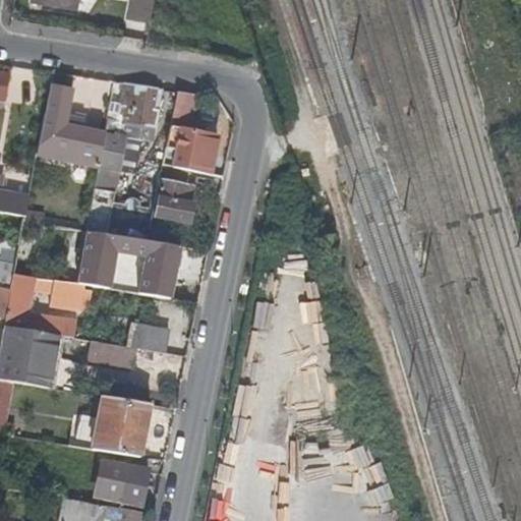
[(32,0),(32,3),(80,11),(81,0),(32,0)]
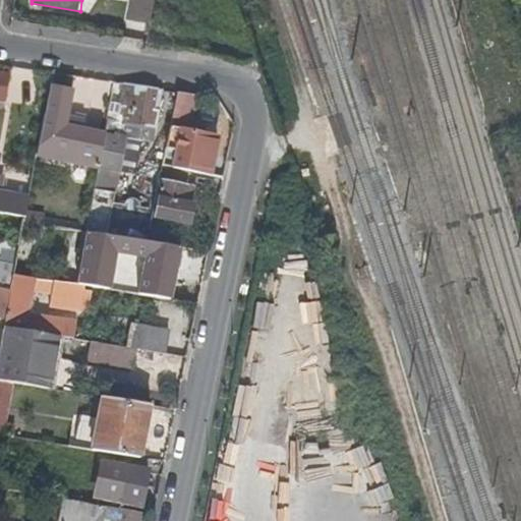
[(129,0),(127,19),(151,23),(152,18),(154,9),(155,0),(129,0)]
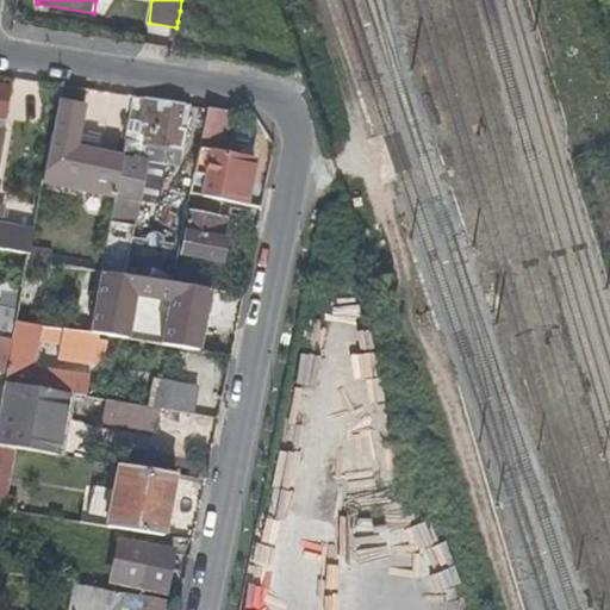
[(86,88),(61,85),(57,100),(61,101),(55,135),(51,135),(43,179),(116,193),(123,156),(97,151),(99,141),(79,137),(83,105),(86,88)]
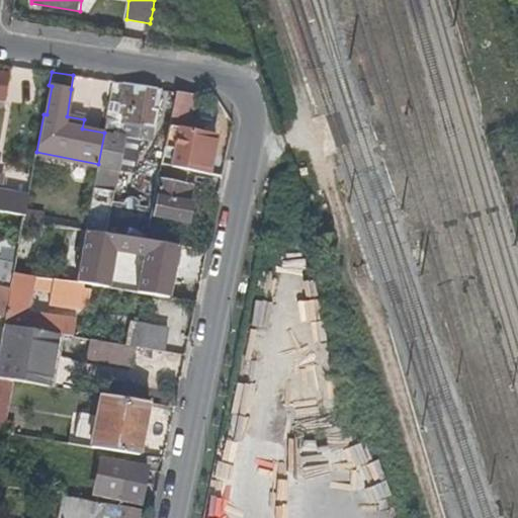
[(153,107),(157,88),(124,83),(120,104),(130,106),(125,124),(159,132),(163,108),(153,107)]
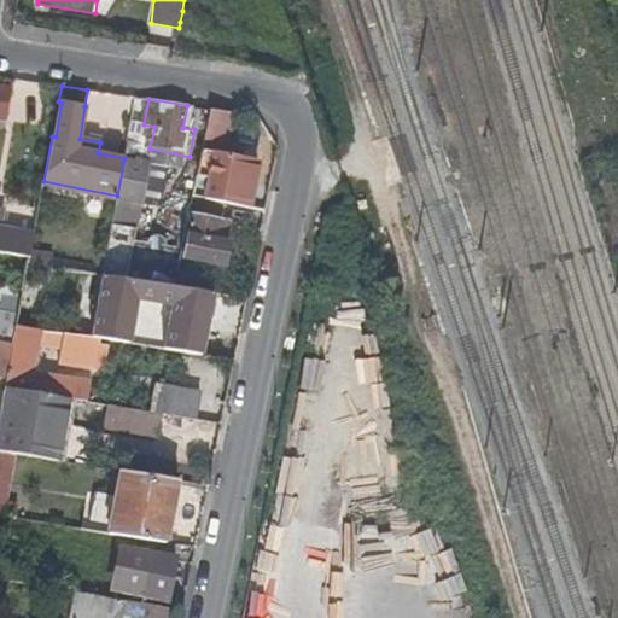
[(198,108),(187,105),(182,128),(194,129),(198,108)]
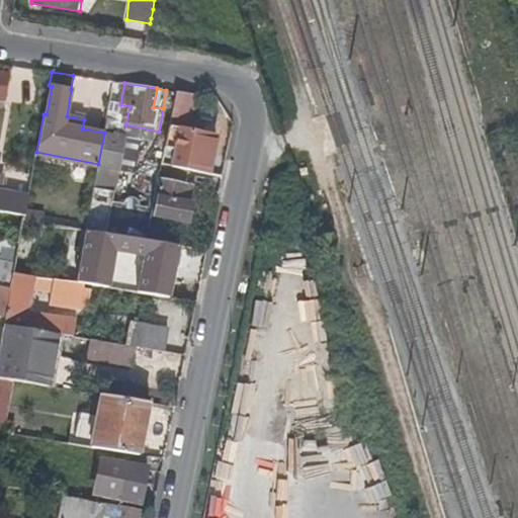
[(206,156),(210,135),(188,130),(192,103),(194,94),(175,91),(161,164),(189,170),(209,174),(213,157),(206,156)]
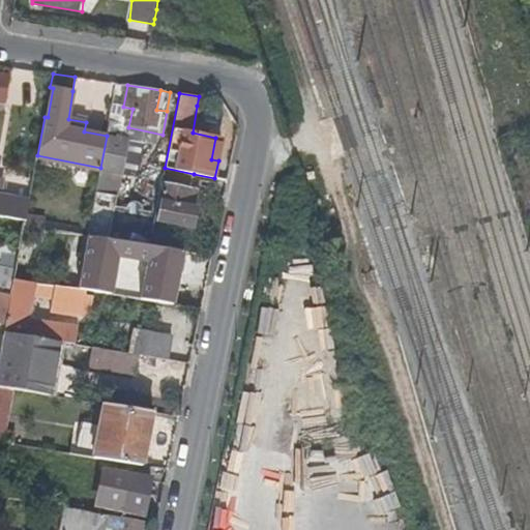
[(193,133),(215,138),(221,111),(197,106),(193,133)]
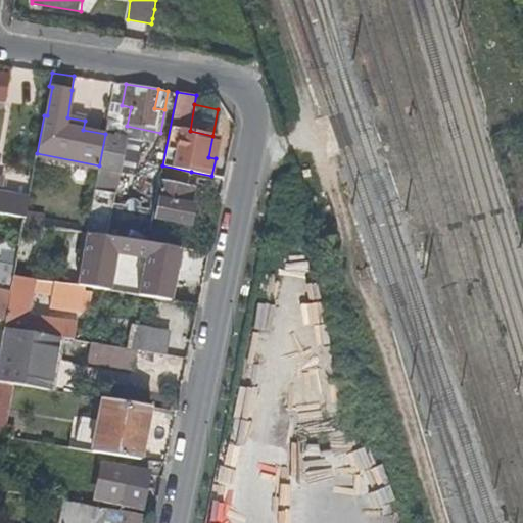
[(120,123),(108,121),(105,134),(99,165),(86,232),(148,242),(153,212),(112,204),(128,137),(117,135),(120,123)]
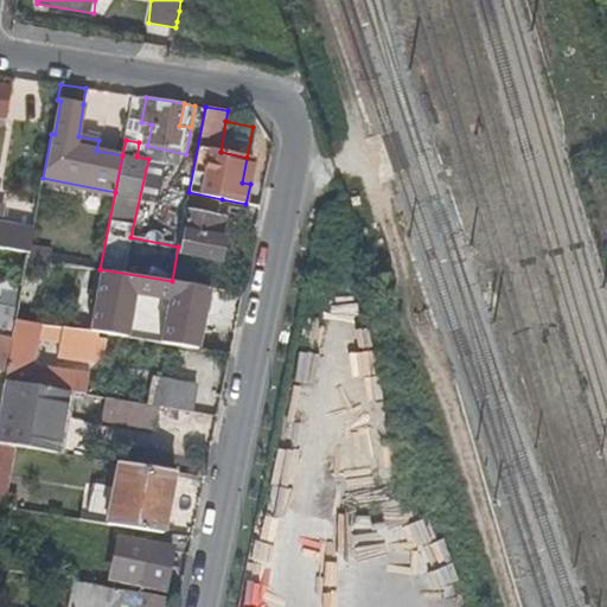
[(255,159),(247,158),(242,183),(250,184),(255,159)]
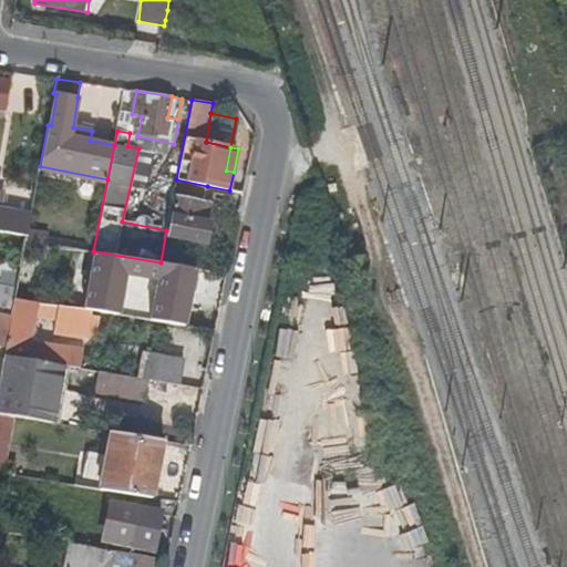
[(175,196),(205,202),(207,186),(176,179),(173,196),(175,196)]
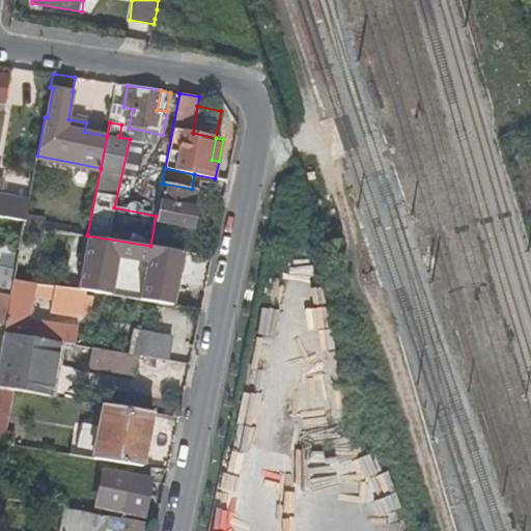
[(0,216),(25,221),(28,200),(0,195),(0,192),(2,178),(0,177),(0,216)]
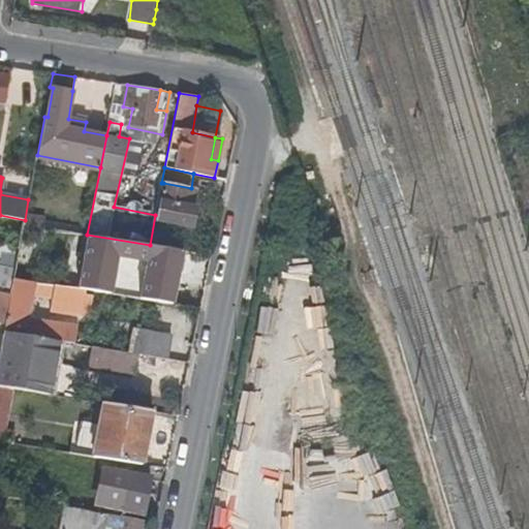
[(191,188),(163,183),(156,220),(190,226),(195,207),(192,207),(194,200),(188,199),(191,188)]
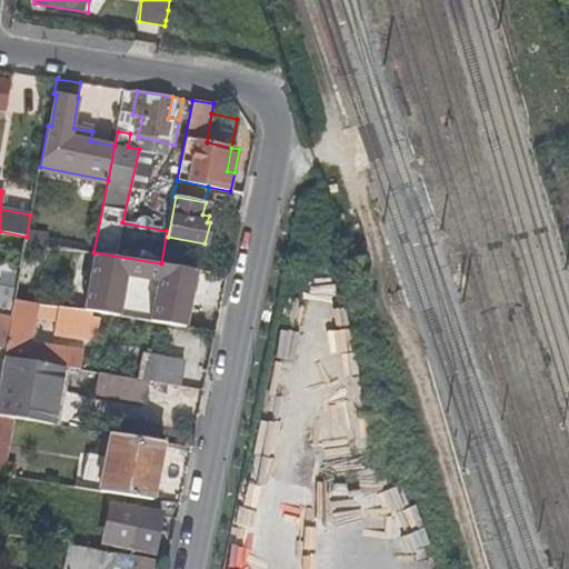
[(0,313),(11,317),(15,299),(26,241),(27,237),(0,231),(0,313)]
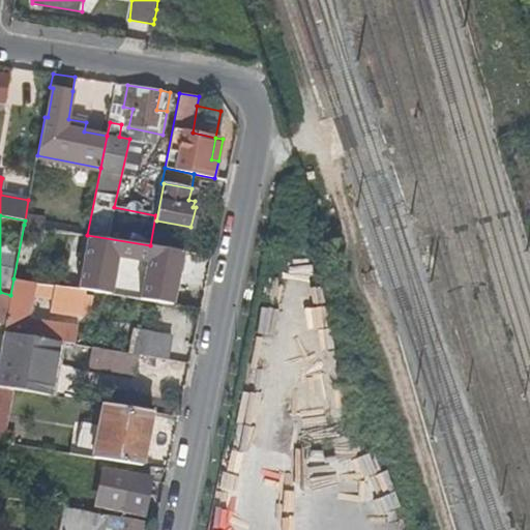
[(188,277),(193,253),(150,245),(87,235),(24,225),(13,278),(45,284),(48,270),(38,268),(42,246),(57,257),(188,277)]
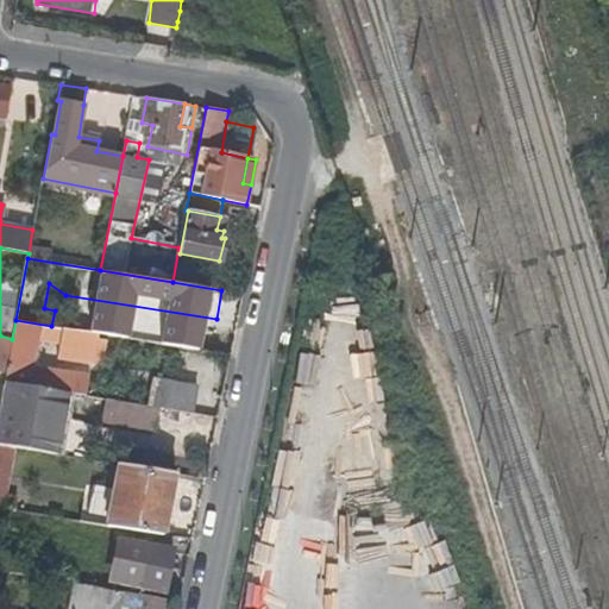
[(36,337),(61,341),(64,327),(51,326),(16,320),(12,339),(11,343),(14,344),(8,376),(22,378),(20,385),(69,393),(79,394),(86,395),(88,375),(31,364),(31,359),(33,347),(36,337)]
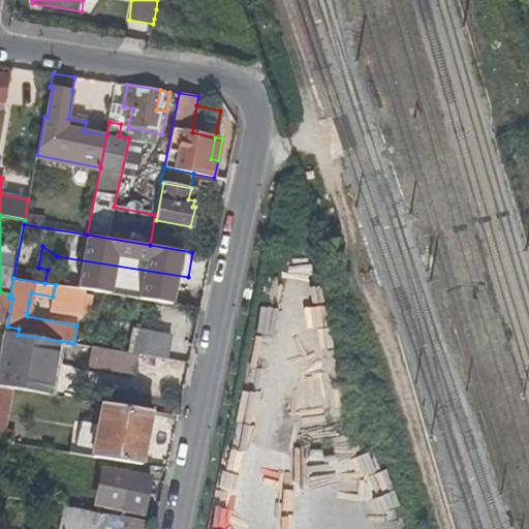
[(56,284),(53,297),(53,302),(71,305),(75,287),(56,284)]
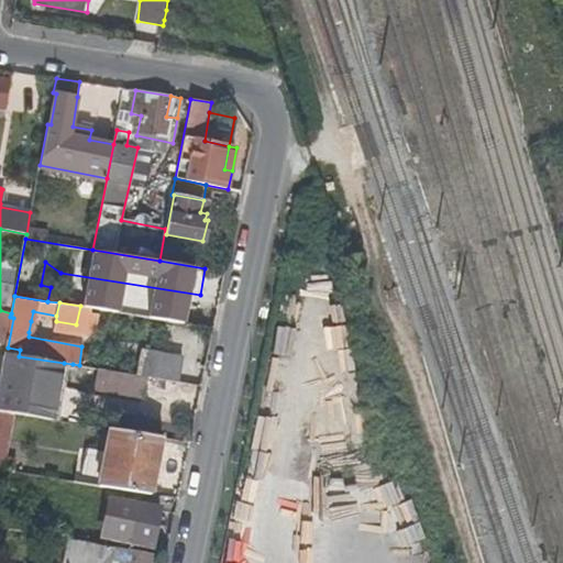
[(0,340),(6,341),(9,328),(10,317),(11,313),(0,310),(0,340)]
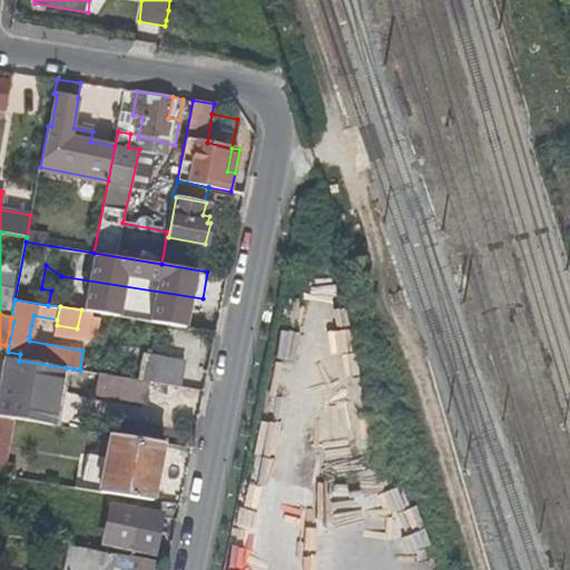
[(13,322),(10,321),(9,332),(6,345),(3,357),(7,359),(8,352),(13,322)]
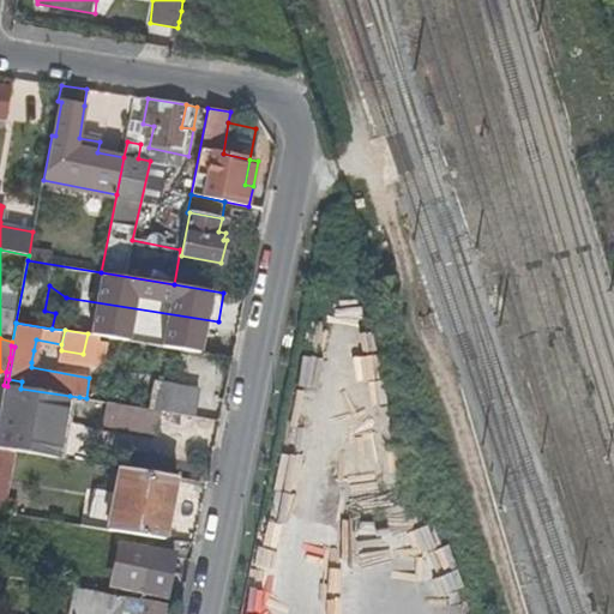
[(157,383),(152,409),(161,410),(194,415),(199,389),(157,383)]
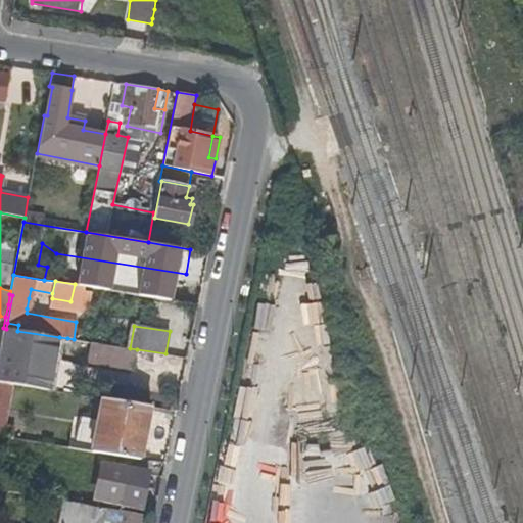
[(0,344),(0,381),(14,384),(49,389),(59,337),(17,331),(6,329),(3,328),(0,344)]
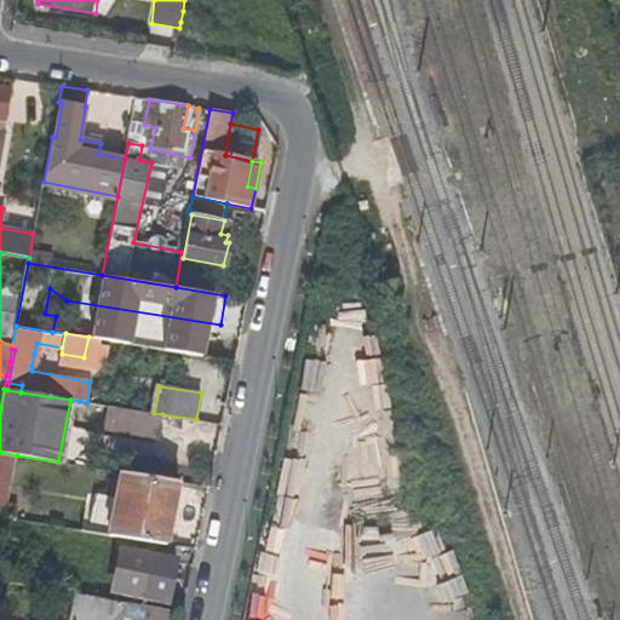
[(104,428),(160,436),(162,414),(154,413),(108,406),(104,428)]
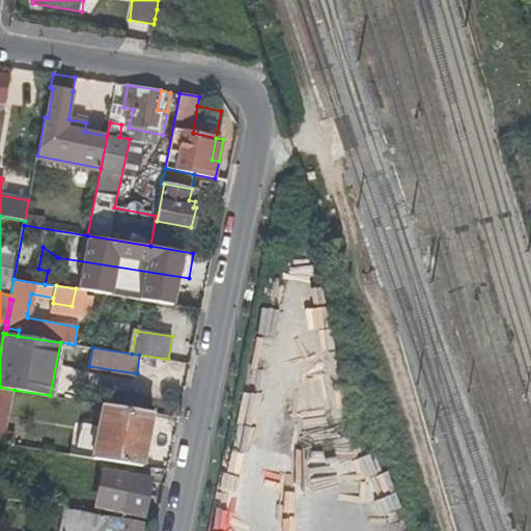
[(0,442),(4,444),(15,390),(0,387),(0,442)]
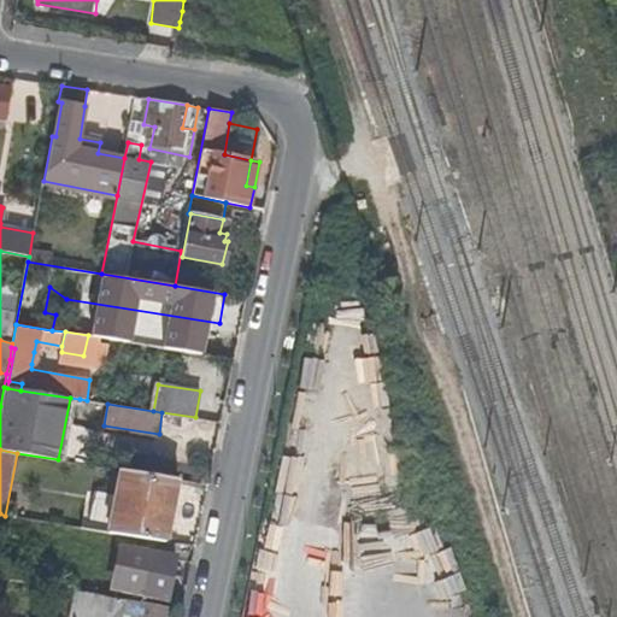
[(166,540),(177,477),(121,469),(110,532),(166,540)]
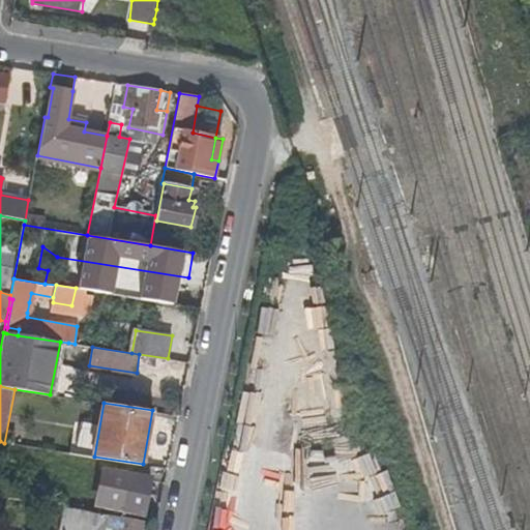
[(324,489),(352,490),(353,464),(324,463),(324,489)]
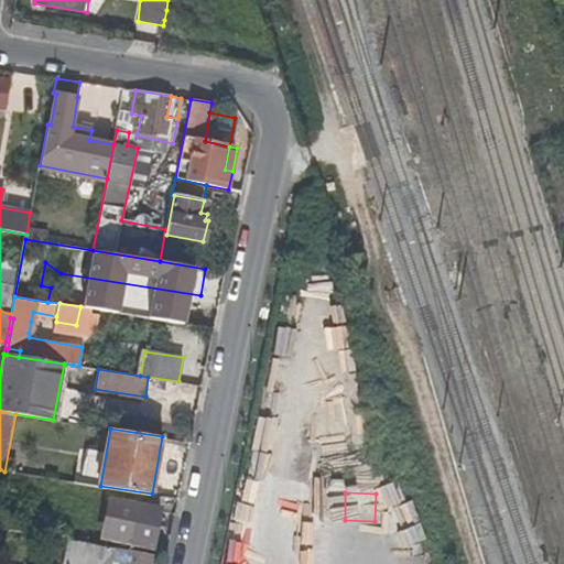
[(116,542),(152,550),(161,510),(156,510),(159,502),(145,500),(145,501),(126,497),(116,542)]
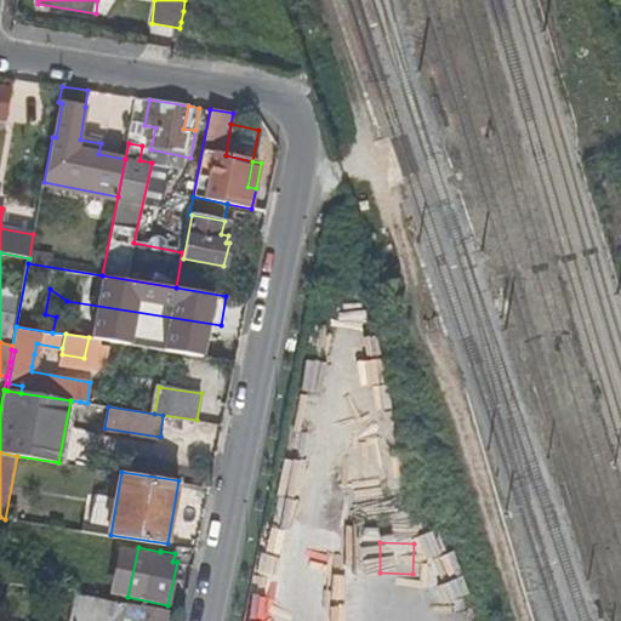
[(127,603),(73,594),(69,616),(91,619),(91,620),(164,620),(166,613),(142,608),(142,610),(127,608),(129,603),(127,603)]
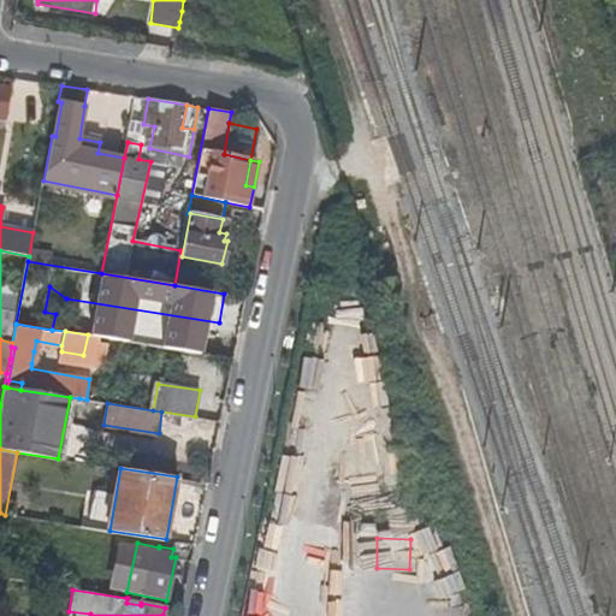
[(166,600),(126,592),(126,598),(128,598),(166,604),(166,600)]
